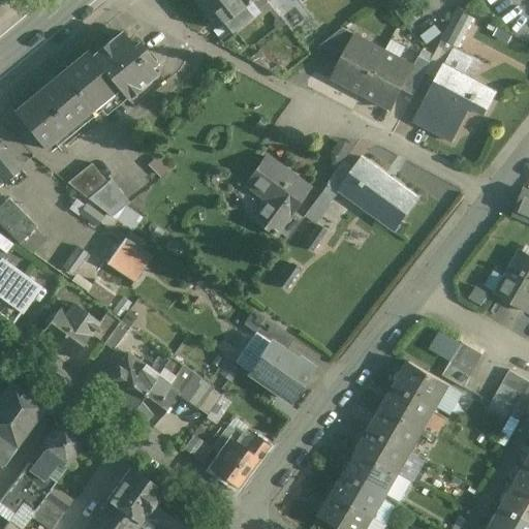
[(196,0),(218,26),(250,0),(249,0),(196,0)]
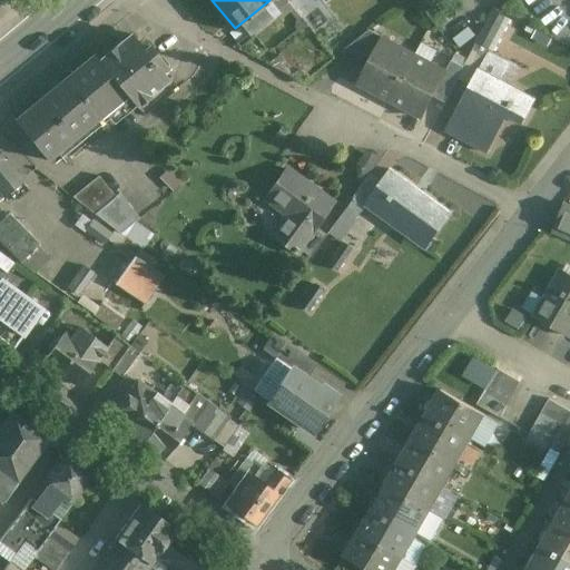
[(494,12),(478,42),(472,51),(487,59),(491,51),(491,50),(493,51),(510,20),(494,12)]
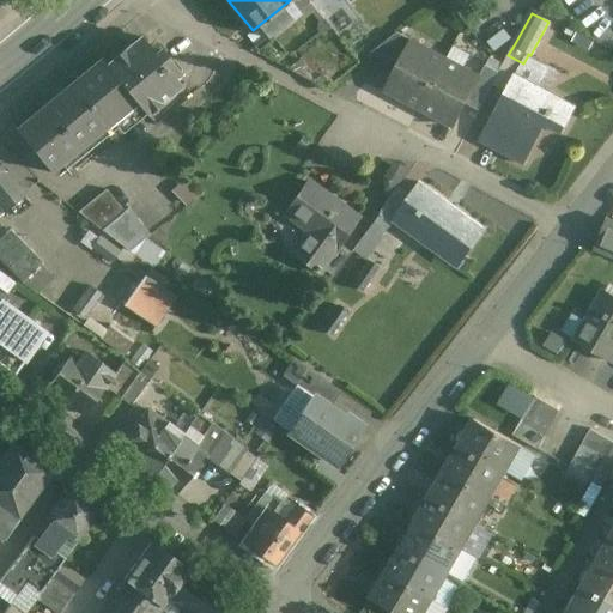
[(398,34),(370,54),(387,64),(401,53),(405,55),(406,55),(413,42),(398,34)]
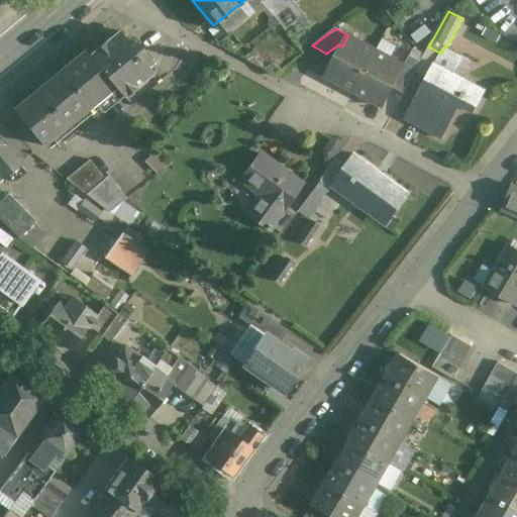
[(136,42),(134,42),(130,45),(119,31),(90,55),(86,49),(59,72),(89,109),(115,87),(123,97),(153,73),(141,59),(144,56),(144,53),(136,42)]
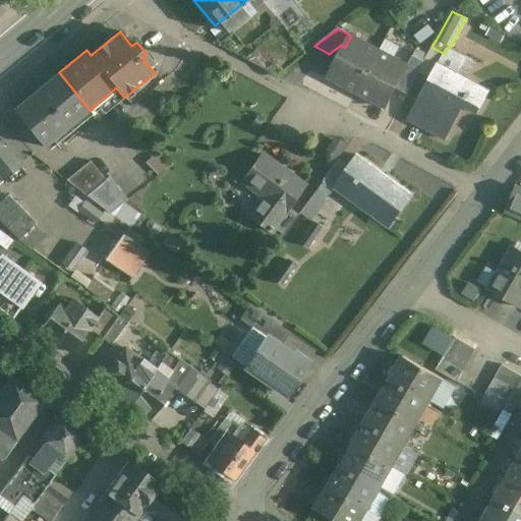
[(380,50),(351,36),(345,47),(344,47),(328,78),(356,94),(380,50)]
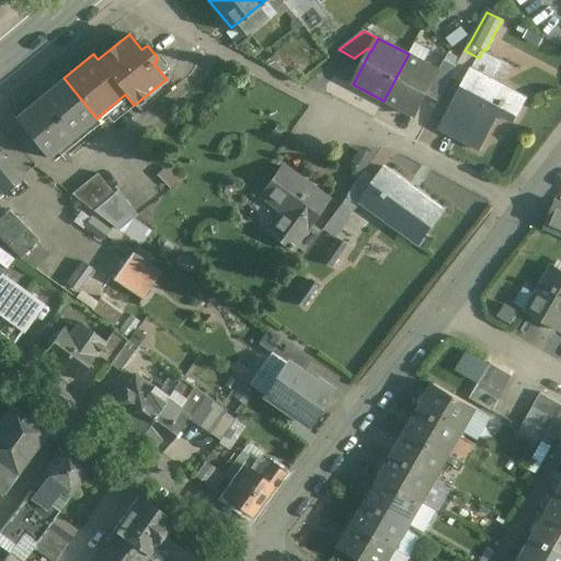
[(479,58),(473,69),(472,68),(464,84),(439,129),(479,151),(499,115),(514,123),(528,98),(489,77),(494,75),(502,60),(483,50),(479,58)]
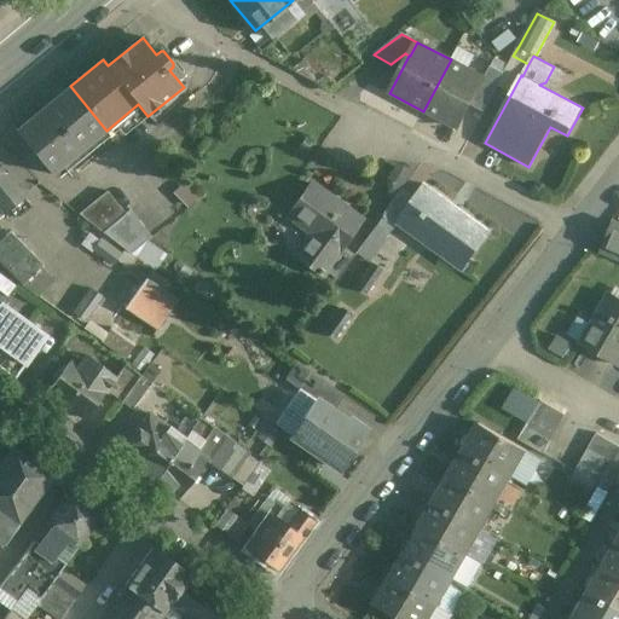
[(513,56),(497,86),(512,93),(521,75),(522,76),(528,64),(513,56)]
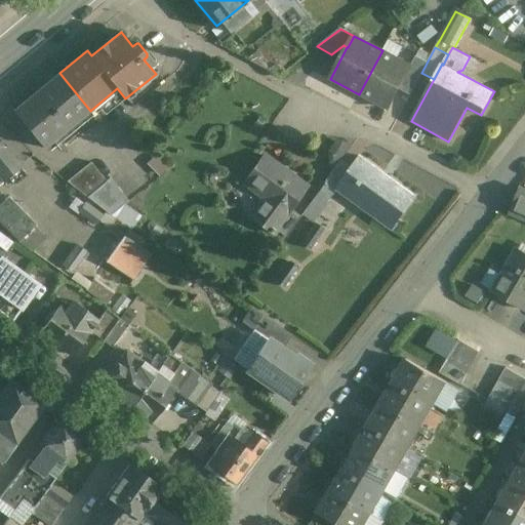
[(411,66),(382,50),(359,94),(389,110),(411,66)]
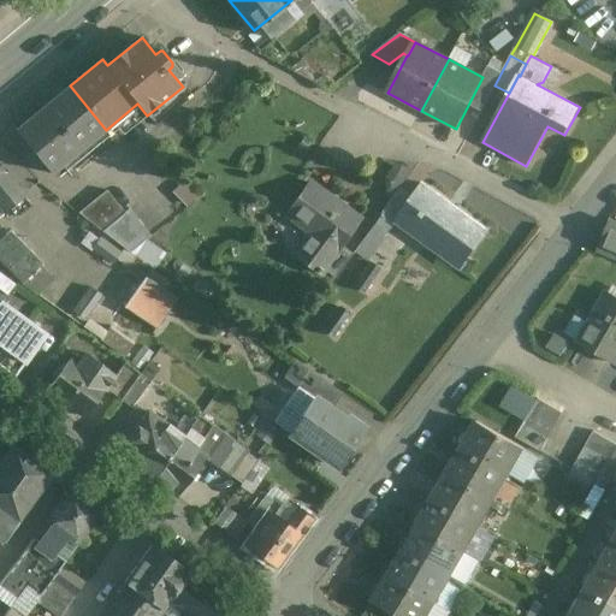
[(106,130),(70,86),(36,113),(36,112),(16,130),(52,173),(106,130)]
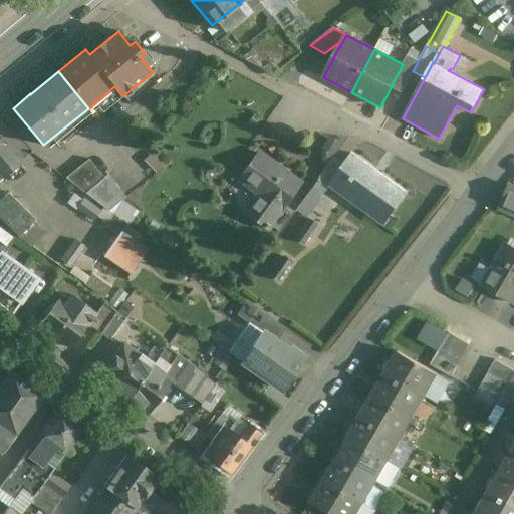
[(0,157),(10,150),(0,137),(0,157)]
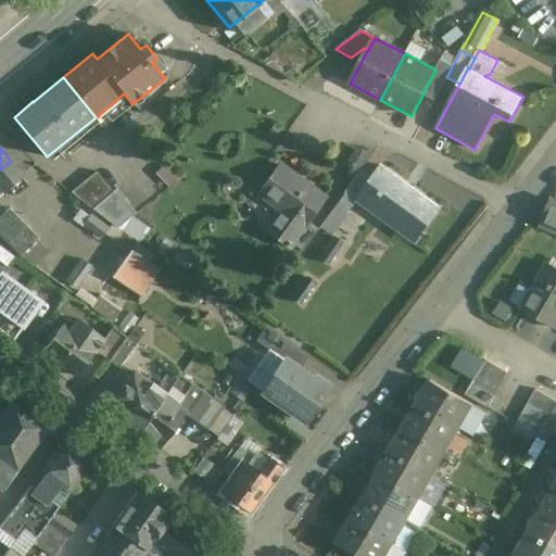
[(11,162),(0,169),(0,188),(2,191),(8,188),(12,193),(24,185),(20,178),(22,176),(11,162)]
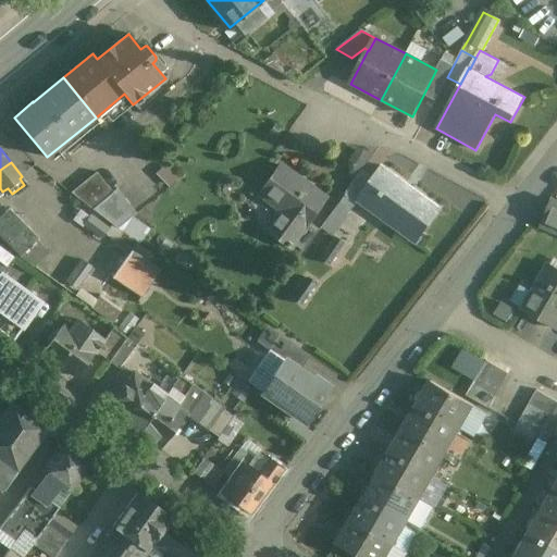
[(362,171),(350,162),(348,180),(354,183),(362,171)]
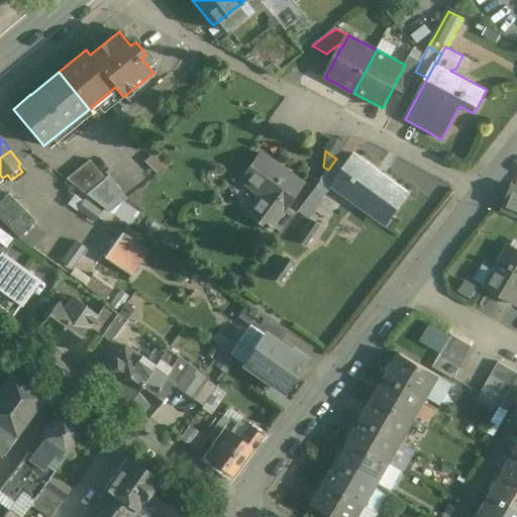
[(411,192),(356,152),(347,166),(332,187),(386,226),(411,192)]
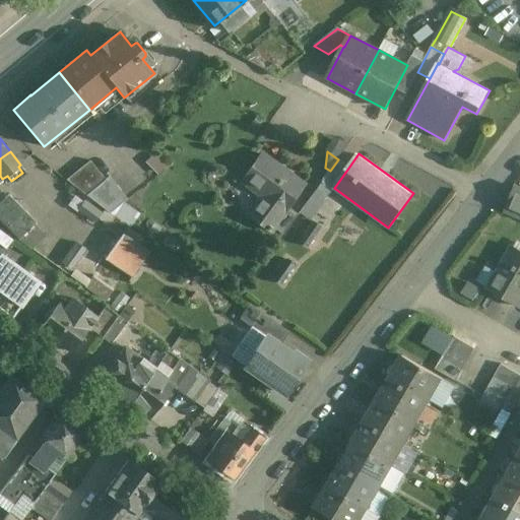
[(304,186),(261,154),(242,181),(262,196),(248,215),(270,232),(272,228),(288,207),(304,186)]
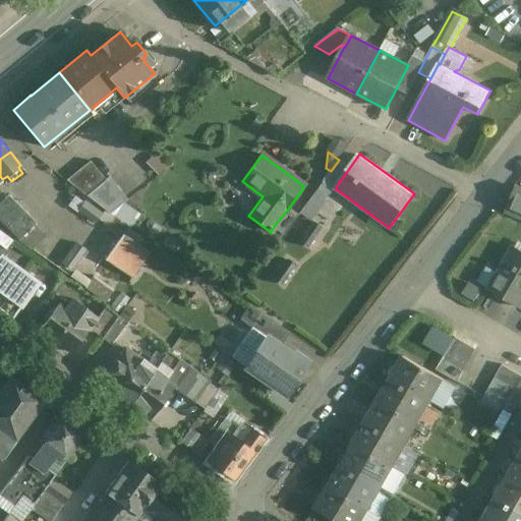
[(331,171),(322,184),(332,191),(335,188),(350,167),(339,160),(331,171)]
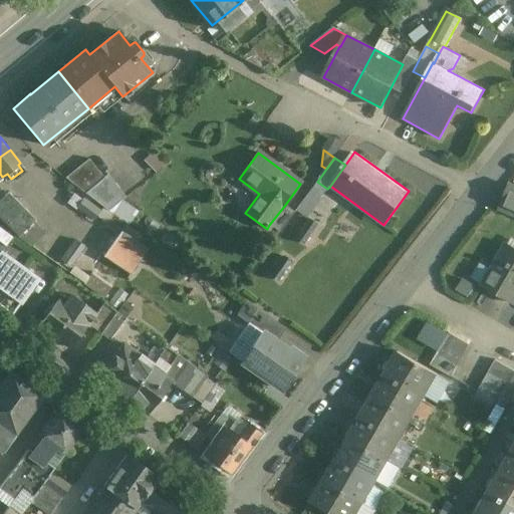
[(103,177),(89,159),(65,178),(84,194),(85,193),(104,178),(103,177)]
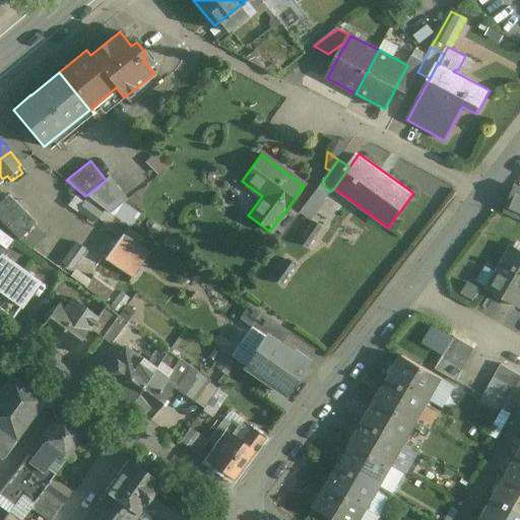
[(127,199),(109,176),(105,179),(106,180),(86,195),(96,204),(110,213),(127,199)]
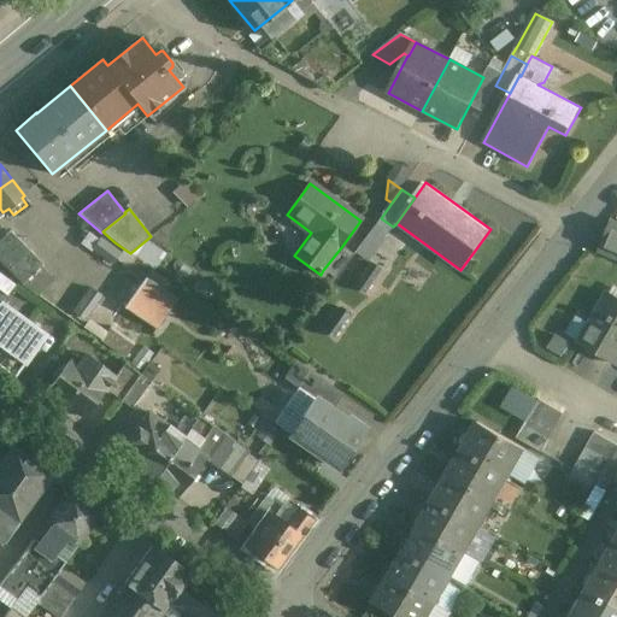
[(393,227),(381,218),(363,242),(376,252),(393,227)]
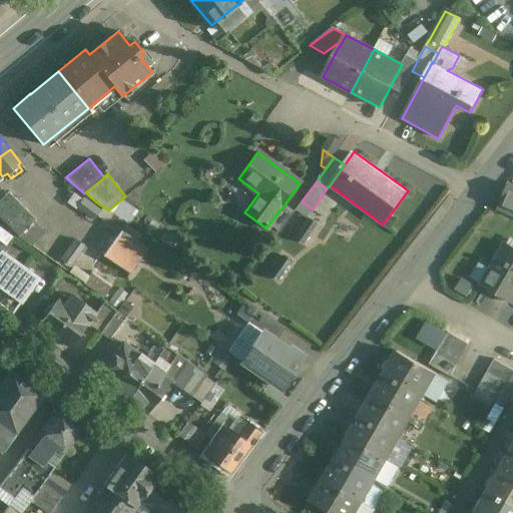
[(512,186),(508,185),(498,208),(512,214),(512,186)]
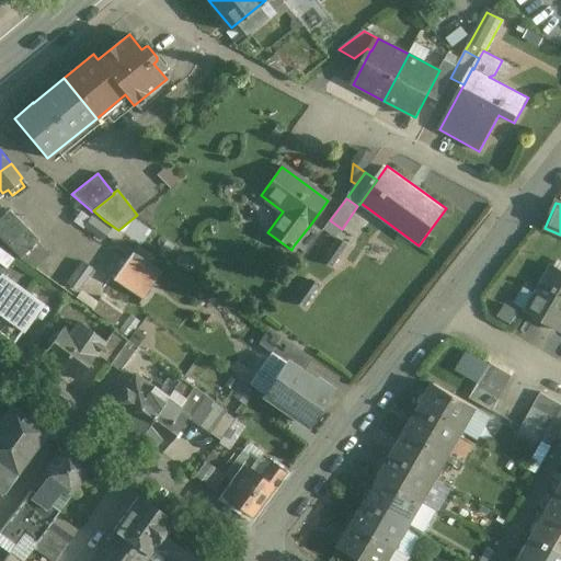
[(37,238),(8,209),(3,214),(0,217),(0,235),(21,256),(37,238)]
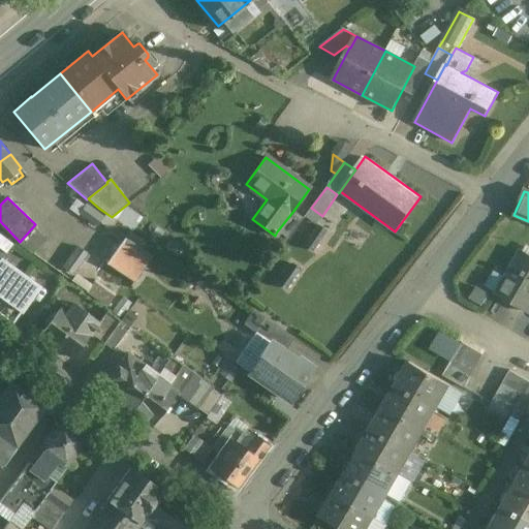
[(322,216),(311,208),(304,218),(314,226),(322,216)]
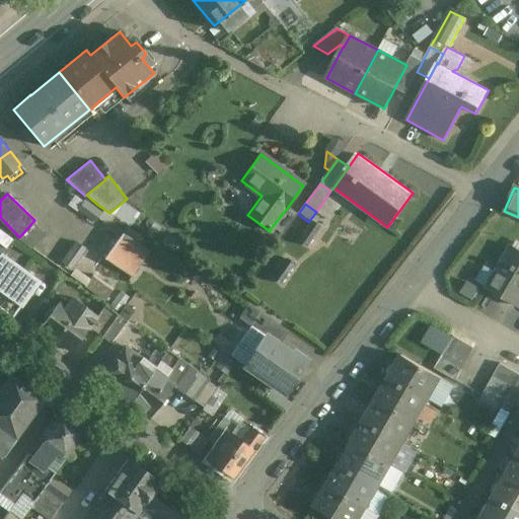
[(288,207),(272,227),(282,234),(297,214),(288,207)]
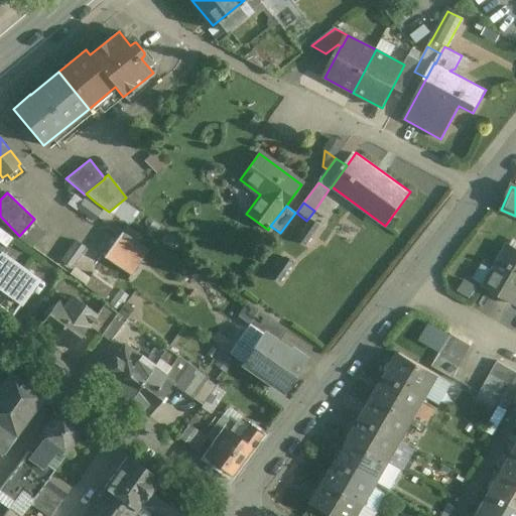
[(319,228),(308,221),(295,240),(305,247),(319,228)]
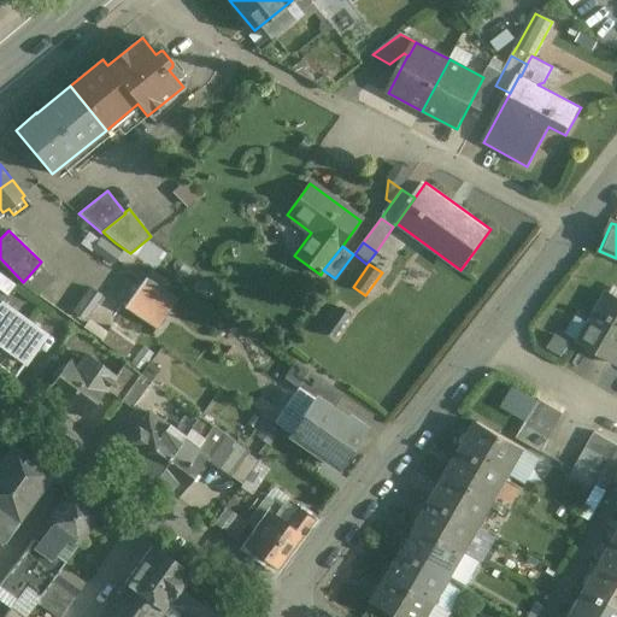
[(177,299),(146,277),(124,307),(156,329),(177,299)]
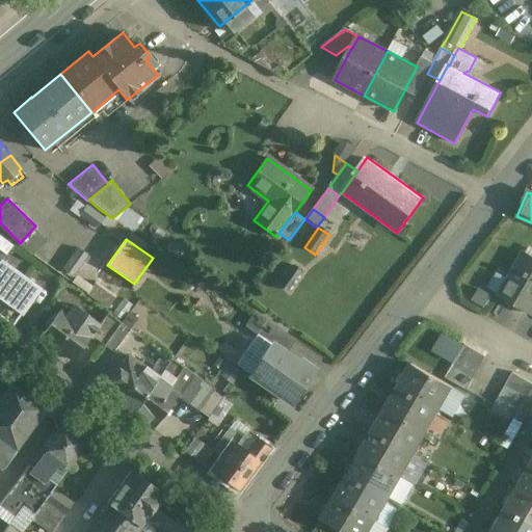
[(531,314),(531,255),(525,251),(499,296),(531,315),(531,314)]
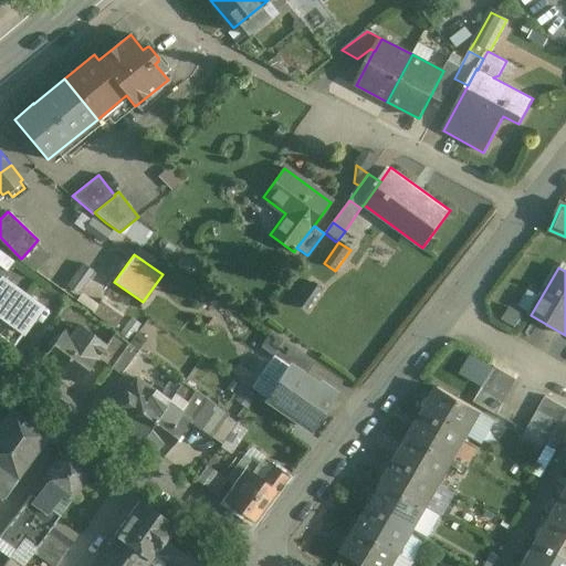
[(40,304),(0,276),(0,333),(14,343),(40,304)]
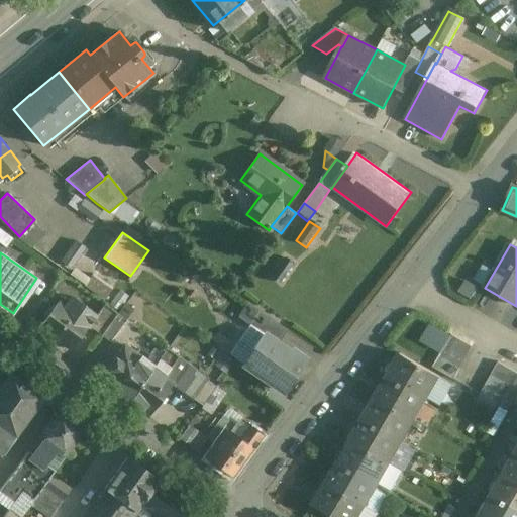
[(294,264),(284,256),(270,278),(280,285),(294,264)]
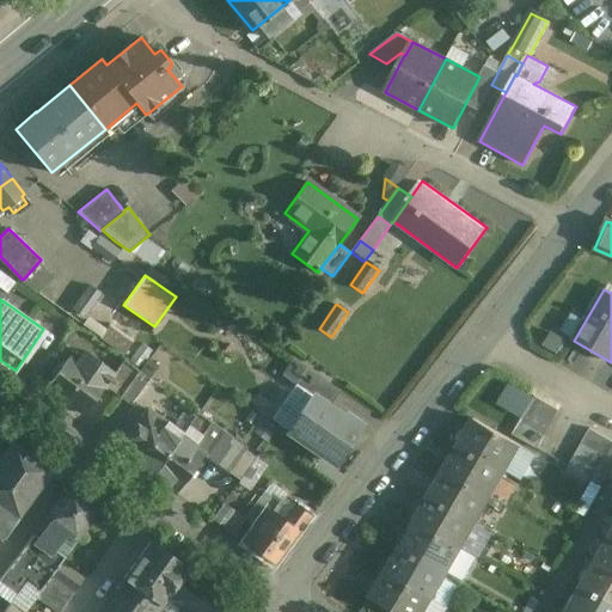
[(134,341),(110,325),(102,337),(126,354),(134,341)]
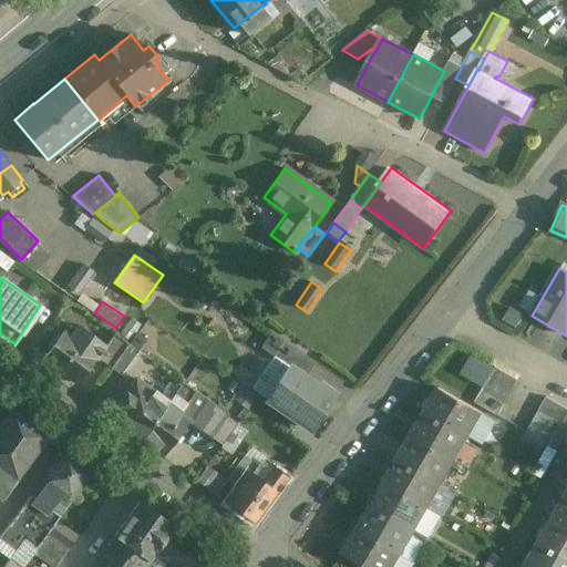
[(98,357),(63,332),(44,359),(79,384),(98,358),(98,357)]
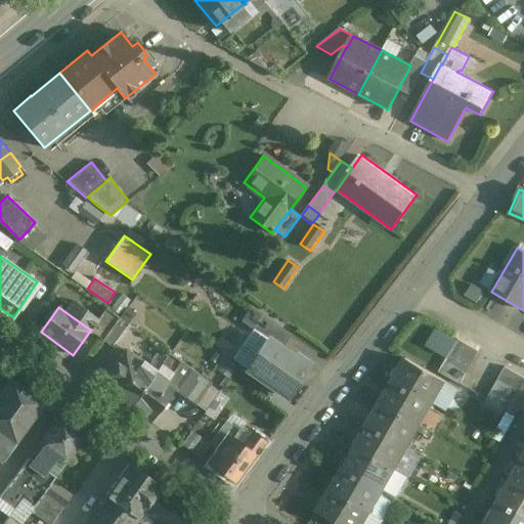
[(90,330),(90,331),(103,341),(116,323),(120,318),(106,309),(90,330)]
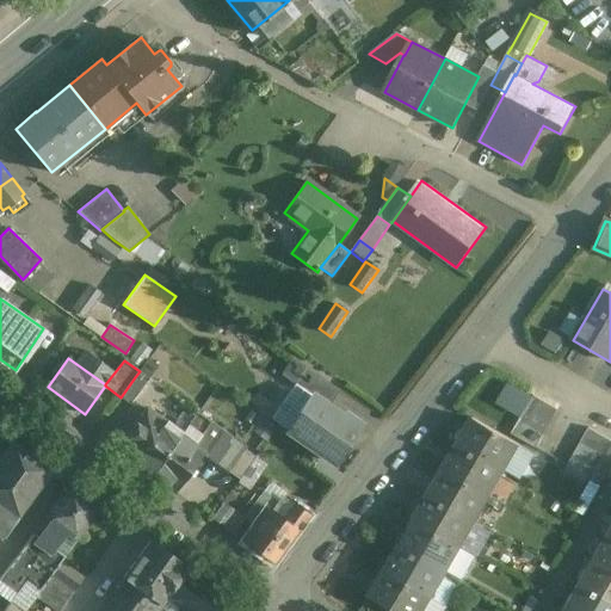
[(339,390),(306,368),(295,386),(312,397),(312,396),(328,407),(339,390)]
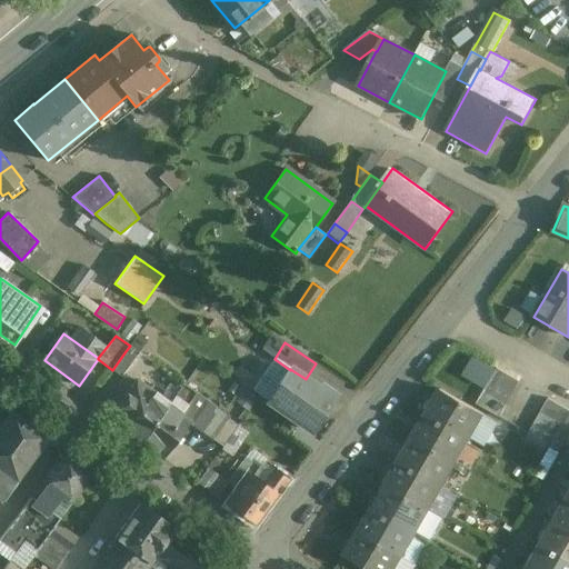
[(126,351),(112,370),(121,377),(136,358),(126,351)]
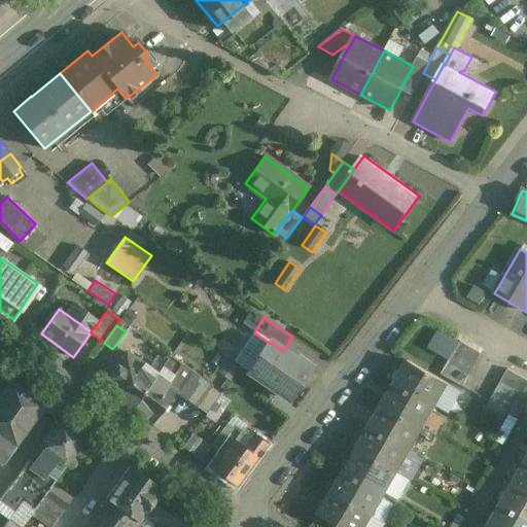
[(283,351),(269,342),(269,343),(254,332),(244,347),(259,356),(249,371),(289,398),(311,367),(297,358),(296,360),(283,351)]
